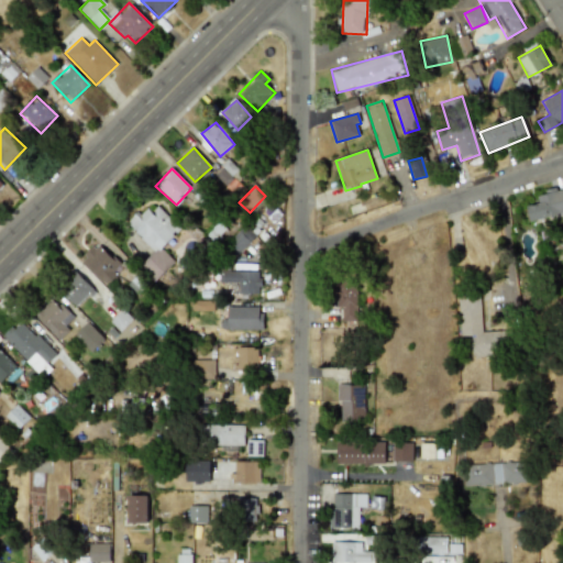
[(539,203),(527,207),(529,220),(562,213),(562,188),(537,194),(539,203)]
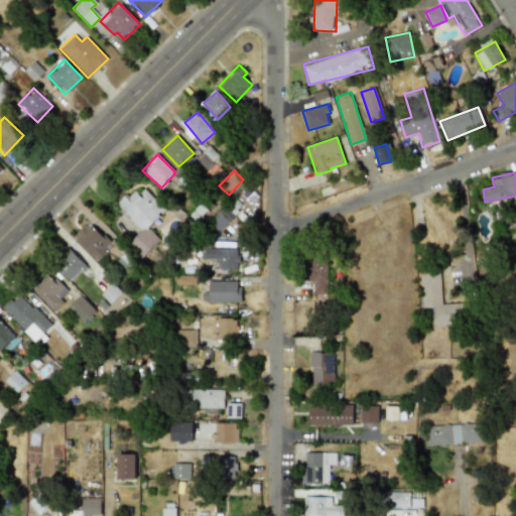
[(165,210),(142,186),(131,199),(126,194),(115,205),(142,231),(128,245),(142,258),(159,240),(147,228),(165,210)]
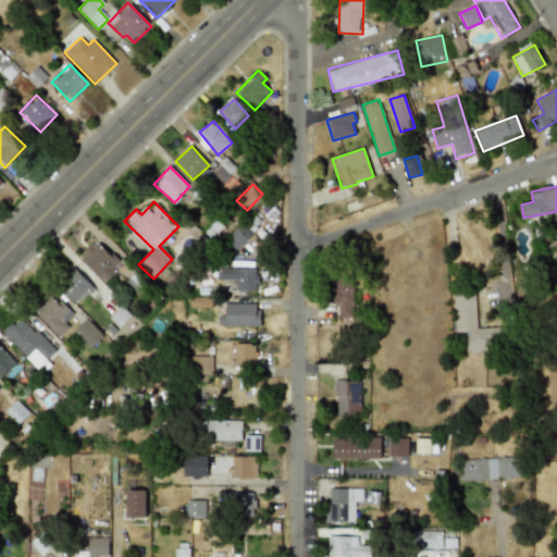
[(223,243),(234,254),(252,233),(242,222),(223,243)]
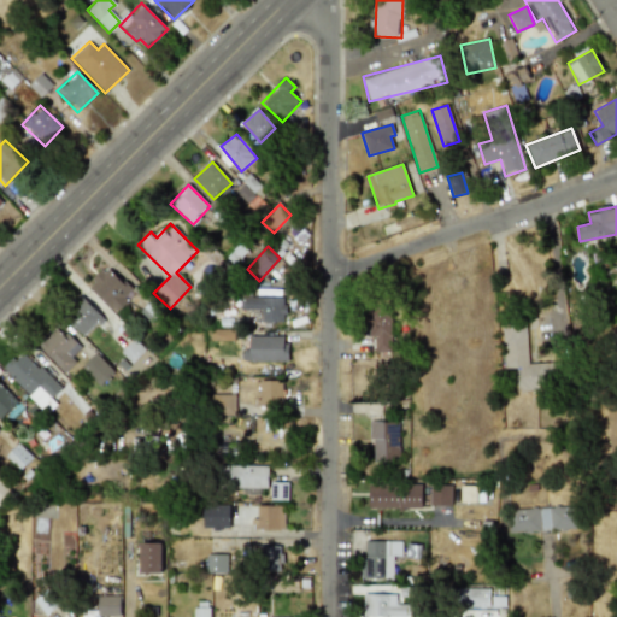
[(87,285),(115,315),(128,301),(124,297),(130,291),(107,265),(87,285)]
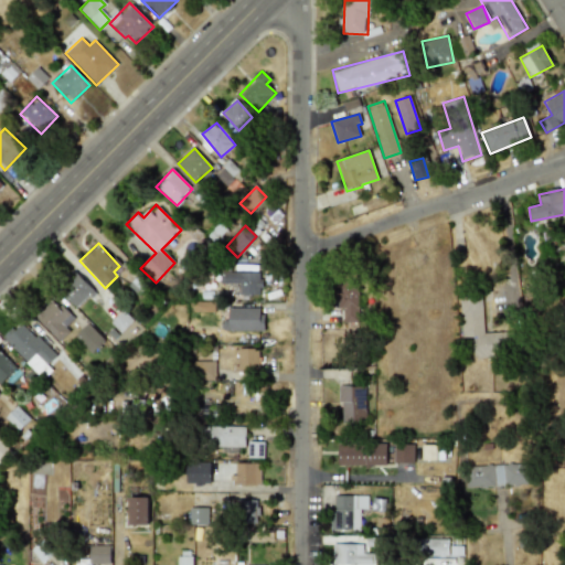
[(57,289),(77,309),(95,290),(74,272),(57,289)]
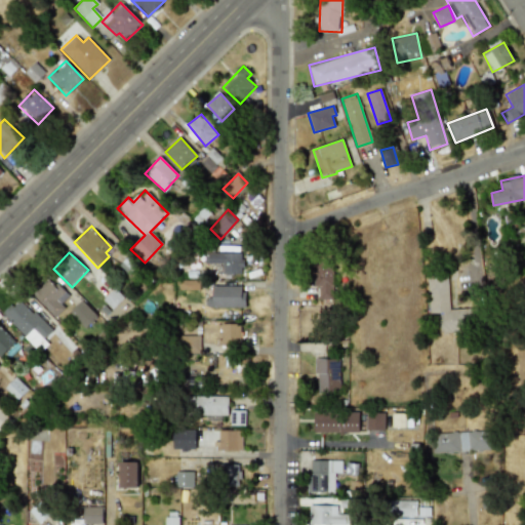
[(242,253),(205,252),(204,264),(223,264),(223,274),(241,275),(242,253)]
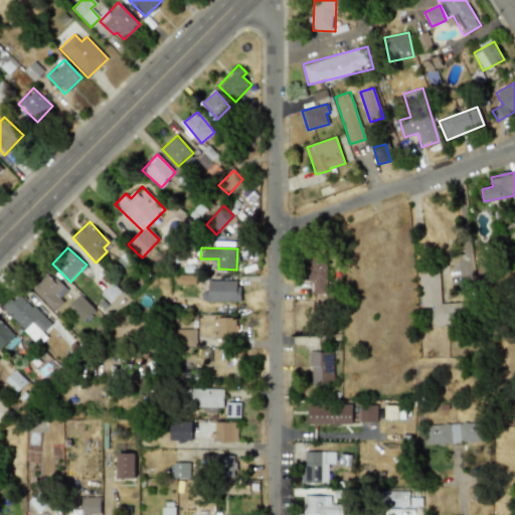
[(307,256),(308,282),(313,282),(313,295),(327,295),(326,255),(307,256)]
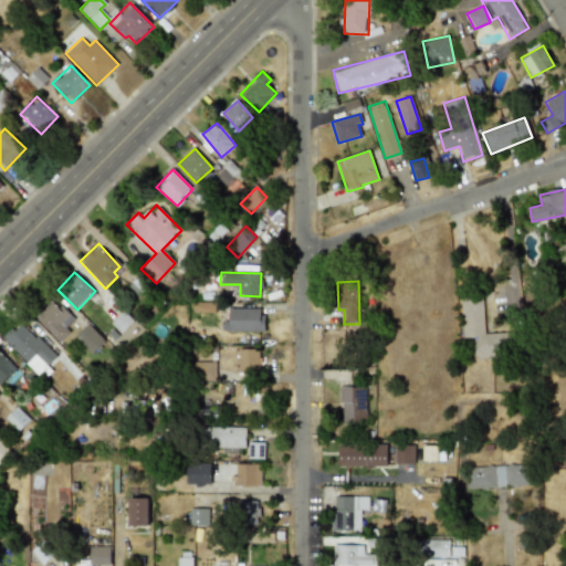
[(474,358),(510,357),(509,333),(483,334),(481,293),(460,294),(462,337),(473,337),(474,358)]
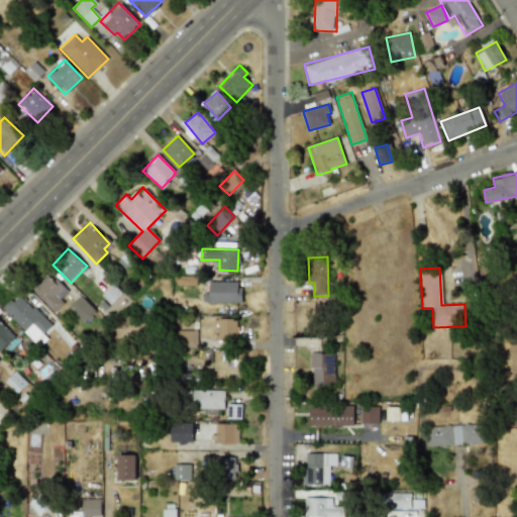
[(32,290),(54,313),(64,303),(60,299),(66,293),(48,275),(32,290)]
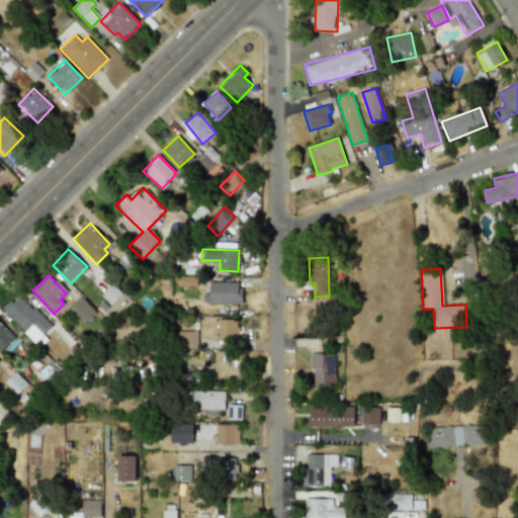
[(195,286),(196,277),(178,276),(178,285),(195,286)]
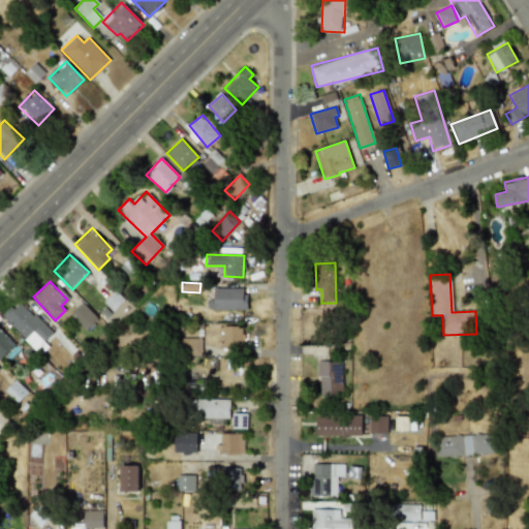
[(245,287),(213,288),(214,300),(207,300),(207,310),(246,309),(245,287)]
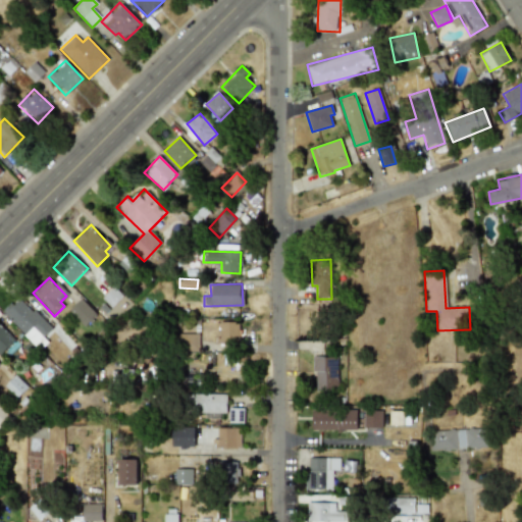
[(103,298),(105,300),(109,296),(116,302),(122,296),(113,288),(103,298)]
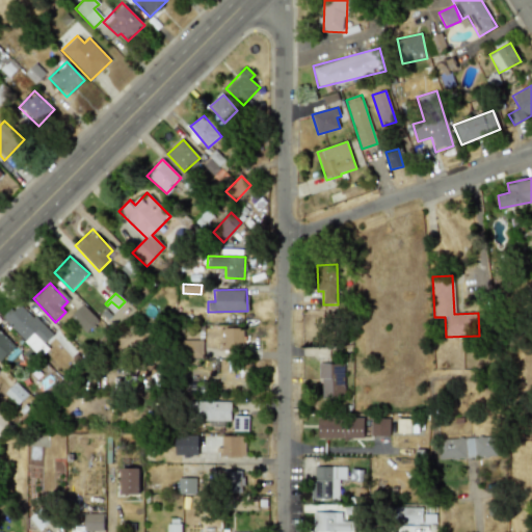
[(52,336),(20,302),(2,319),(40,357),(49,348),(44,343),(52,336)]
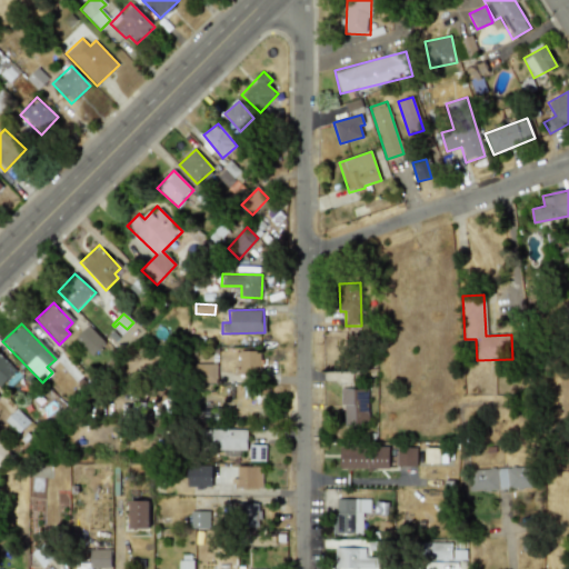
[(91,357),(105,343),(88,326),(75,338),(91,357)]
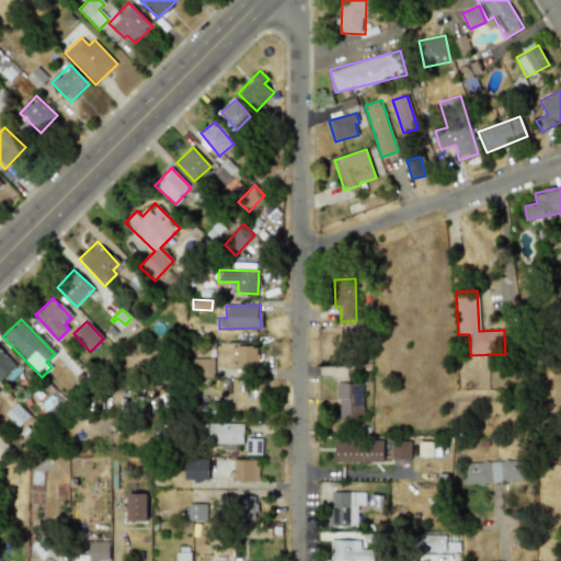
[(256,346),(235,346),(235,368),(256,368),(256,346)]
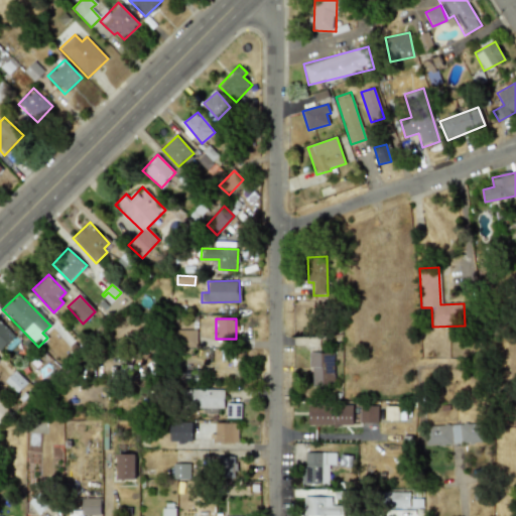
[(0,350),(13,338),(0,323),(0,350)]
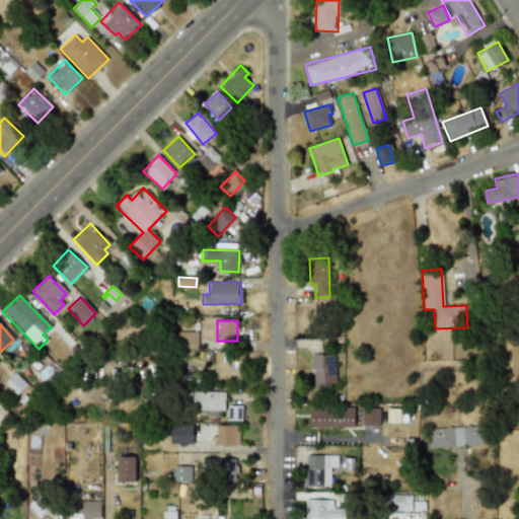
[(197,331),(176,332),(176,348),(198,347),(197,331)]
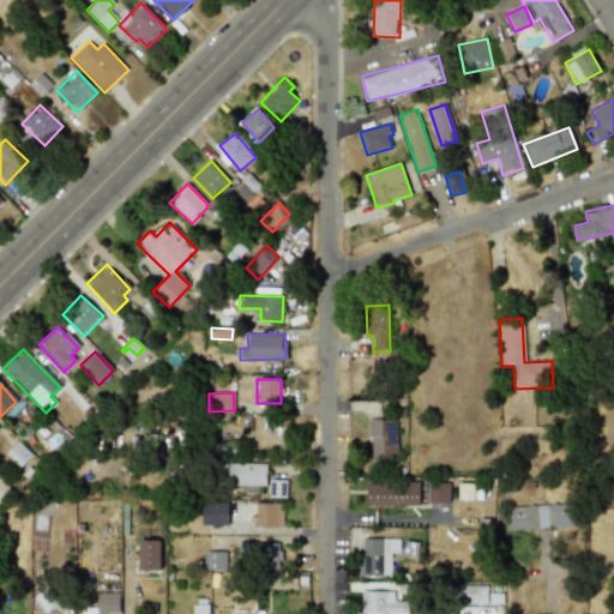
[(369,461),(397,461),(397,420),(369,420),(369,461)]
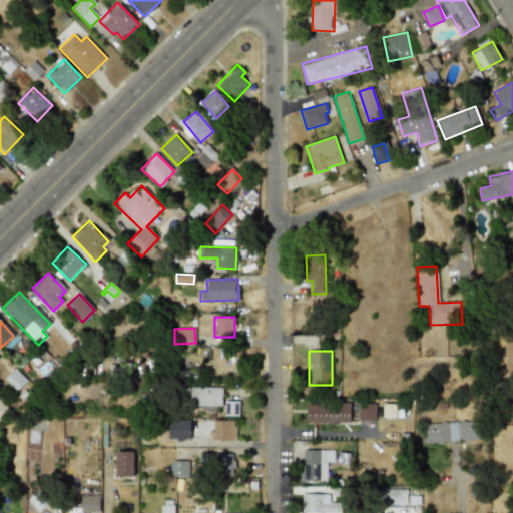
[(5,380),(17,391),(27,381),(15,369),(5,380)]
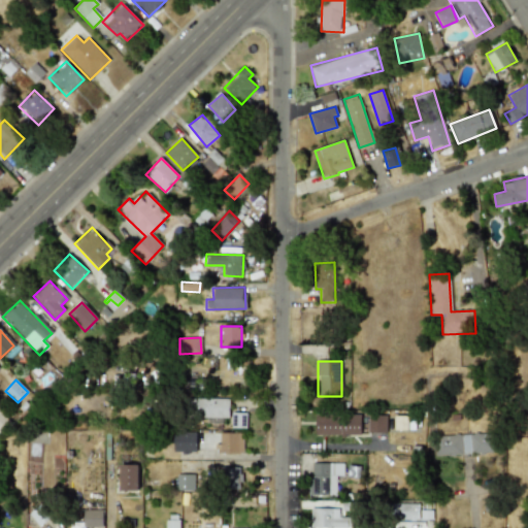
[(229,399),(191,398),(191,417),(229,418),(229,399)]
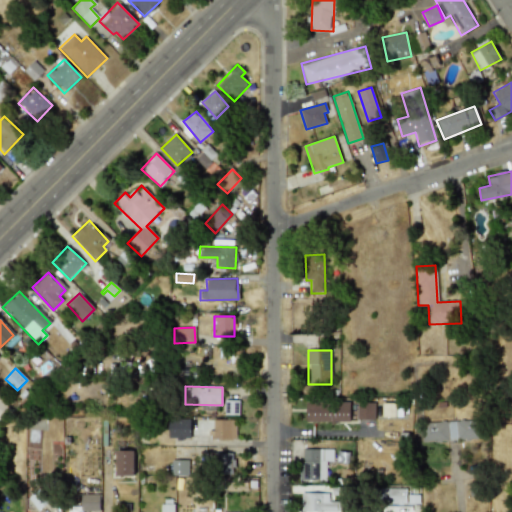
[(0,418),(9,408),(0,399),(0,418)]
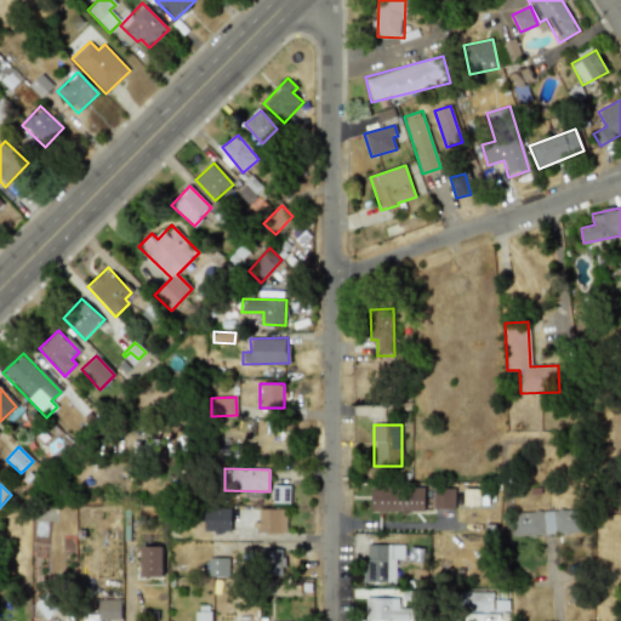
[(290,486),(273,485),(272,503),(289,503),(290,486)]
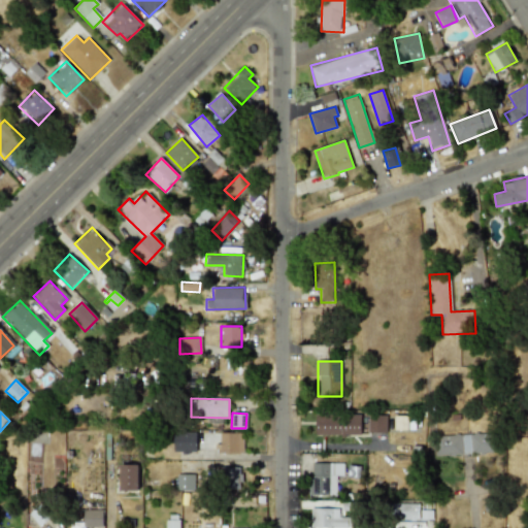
[(368,433),(387,432),(386,416),(368,416),(368,433)]
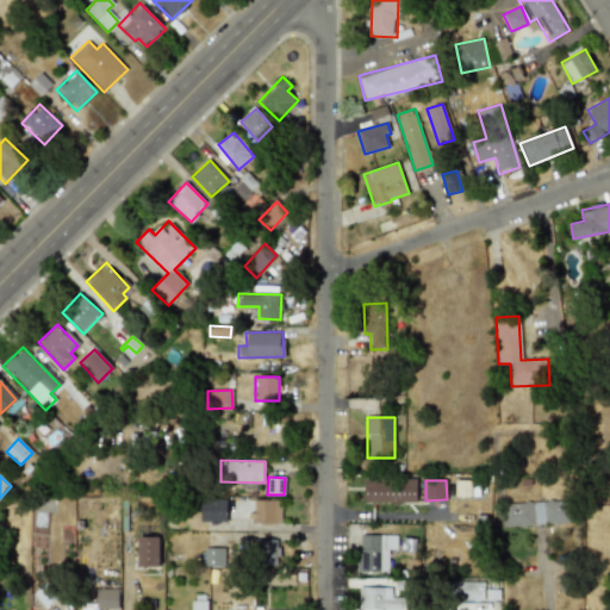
[(200,522),(225,522),(226,499),(200,499),(200,522)]
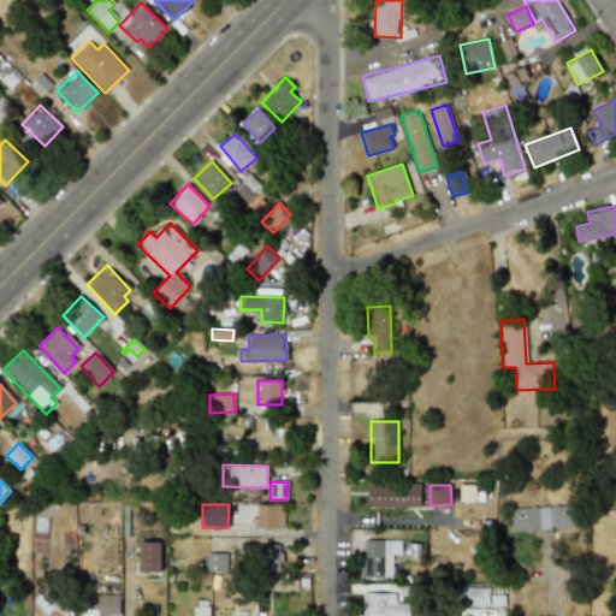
[(283,504),(256,505),(256,517),(252,517),(253,529),(283,528),(283,504)]
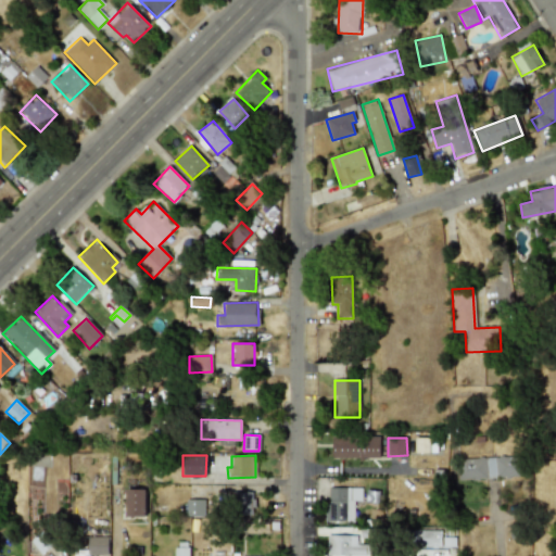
[(457,458),(458,480),(521,477),(520,456),(457,458)]
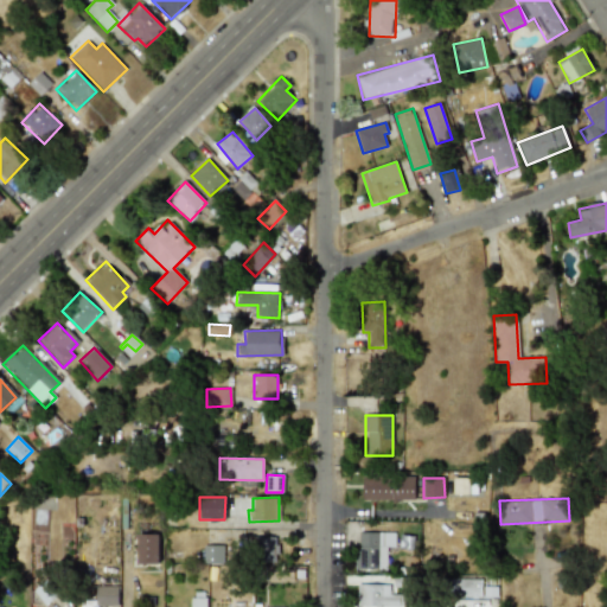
[(387,569),(387,547),(395,547),(396,534),(357,532),(356,569),(387,569)]
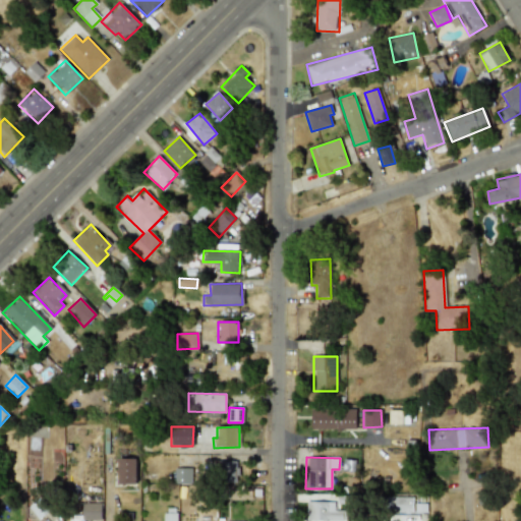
[(135,458),(118,459),(118,484),(136,484),(135,458)]
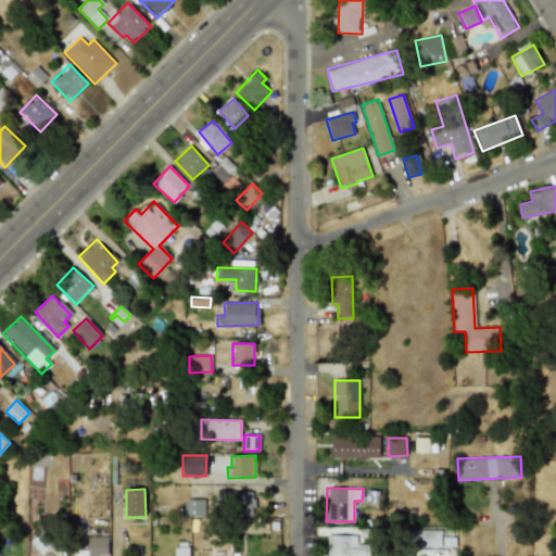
[(254,516),(254,492),(231,492),(232,517),(254,516)]
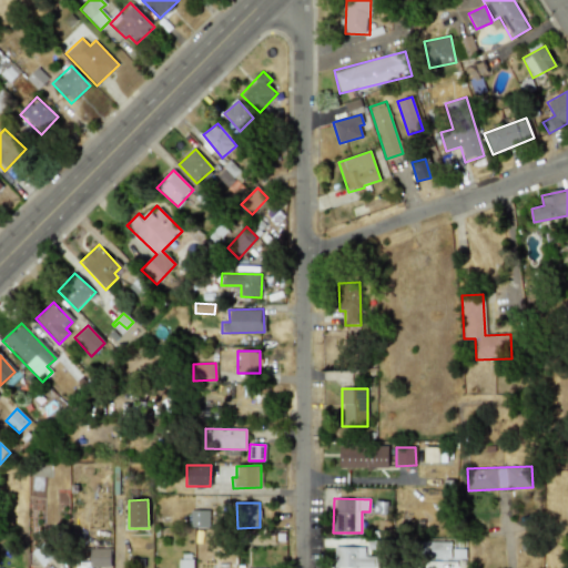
[(209,510),(191,510),(190,527),(209,528),(209,510)]
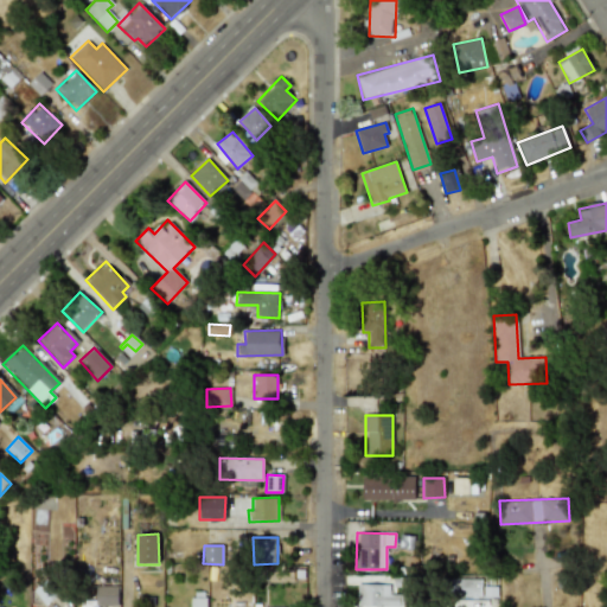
[(481,580),(454,579),(454,596),(481,596),(481,580)]
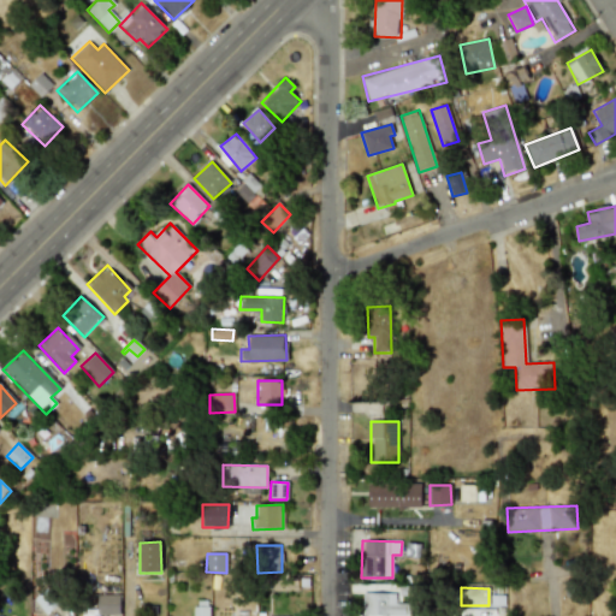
[(384,615),(412,615),(412,604),(395,604),(395,594),(363,593),(363,615),(384,615)]
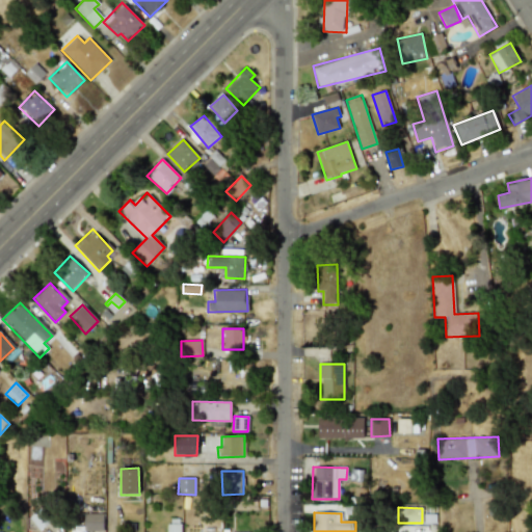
[(103,531),(103,513),(83,513),(84,531),(103,531)]
